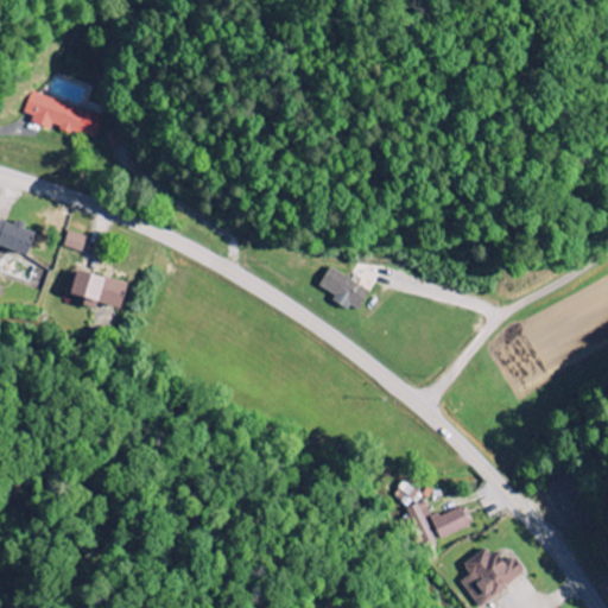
[(32,93),(25,114),(35,118),(32,124),(52,131),(54,126),(96,141),(105,118),(32,93)]
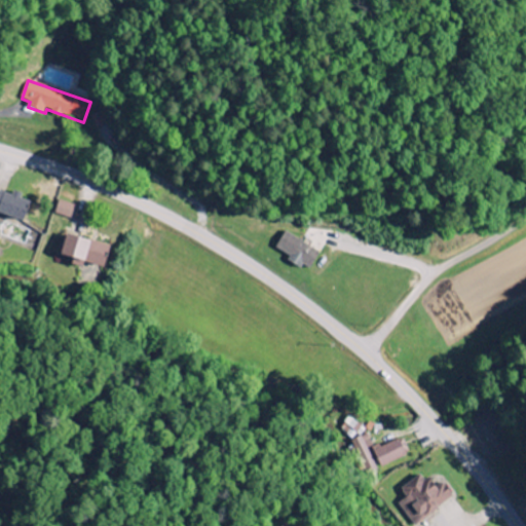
[(0,214),(24,221),(30,202),(22,199),(23,194),(13,192),(12,195),(0,191),(0,214)]
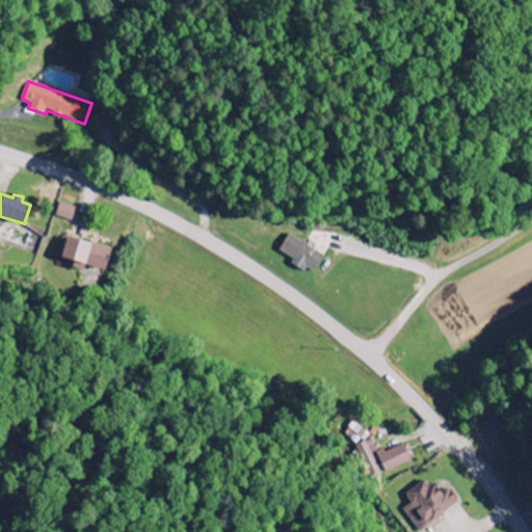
[(73,221),(77,208),(60,203),(56,216),(73,221)]
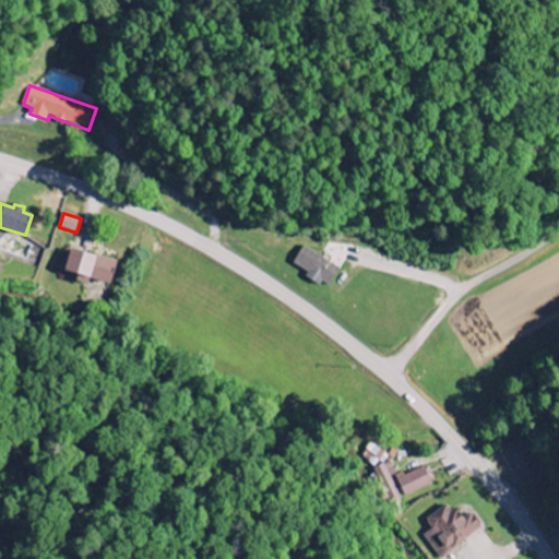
[(295,264),(310,272),(306,278),(321,286),(323,282),(332,286),(342,268),(304,248),(295,264)]
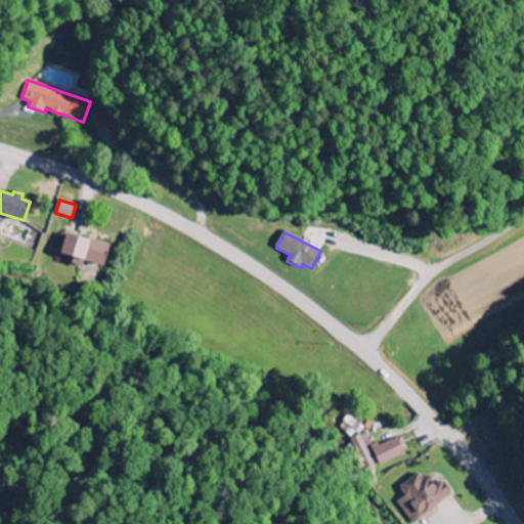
[(104,267),(111,246),(67,233),(60,255),(104,267)]
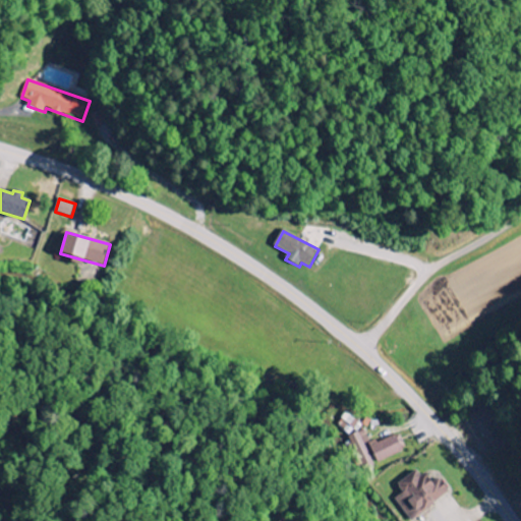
[(408,451),(400,433),(372,446),(365,430),(345,440),(360,472),(408,451)]
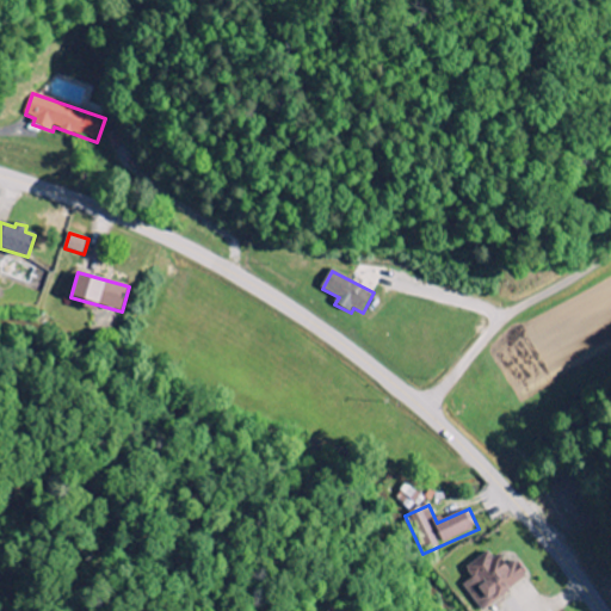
[(463,587),(482,610),(485,610),(528,578),(516,562),(506,569),(492,550),(467,569),(474,579),(463,587)]
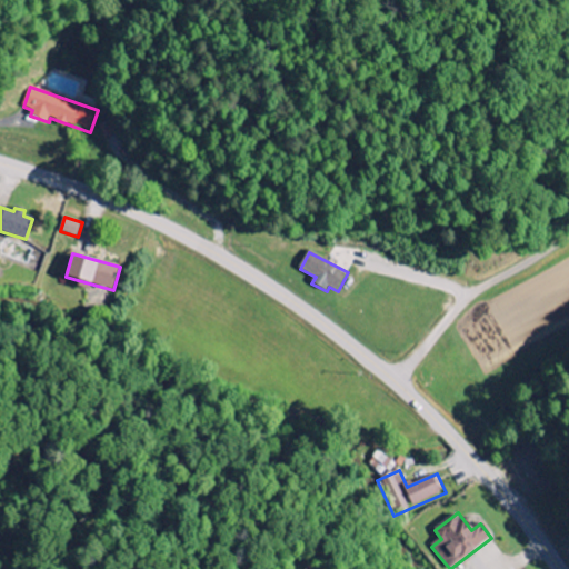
All buildings are outlined.
